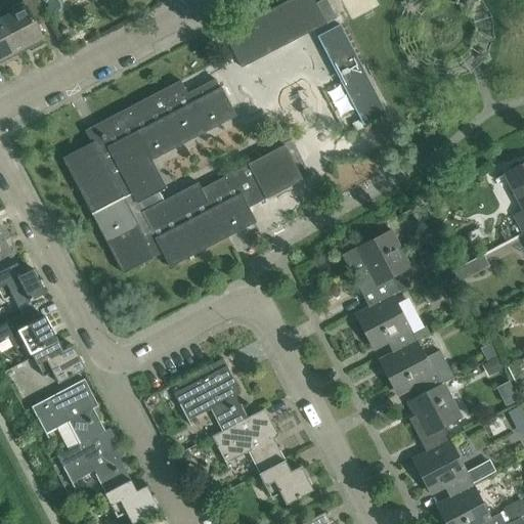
[(24,6),(1,18),(20,54),(41,43),(39,40),(40,39),(34,28),(46,22),(34,0),(22,0),(20,1),(24,6)]
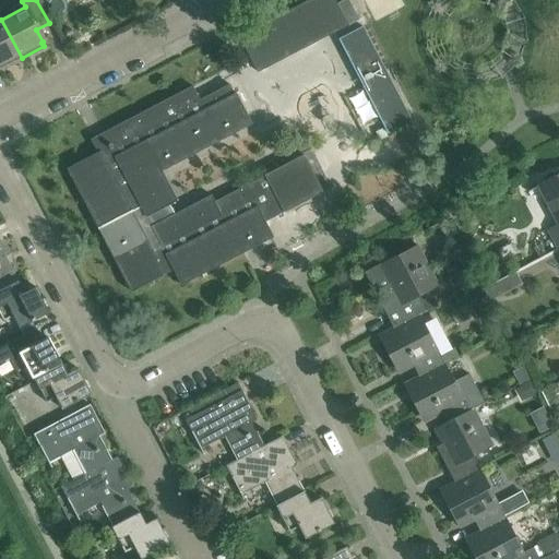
[(333,0),(309,0),(238,37),(258,73),(347,26),(333,0)]
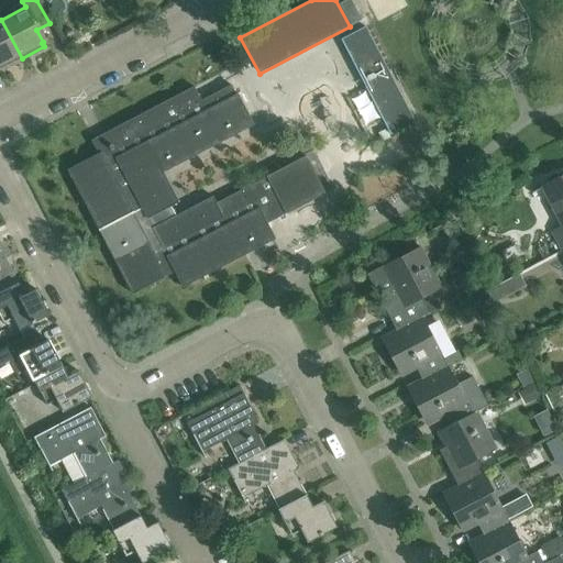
[(361,21),(361,20),(350,0),(348,0),(340,4),(351,25),(361,21)]
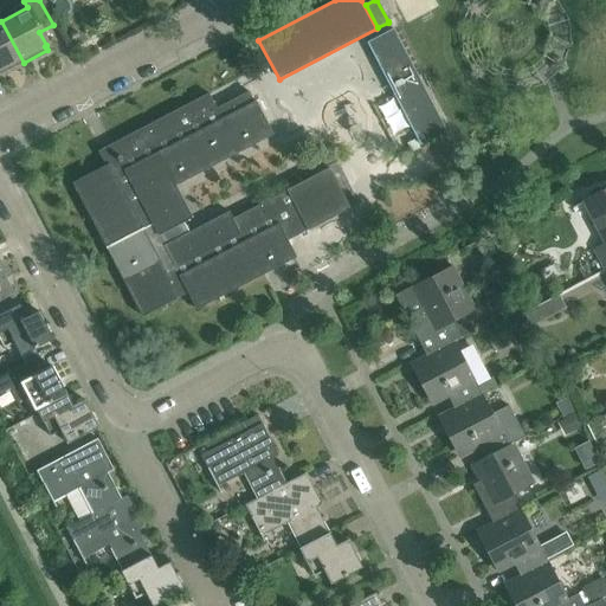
[(0,75),(24,63),(1,21),(0,21),(0,75)]
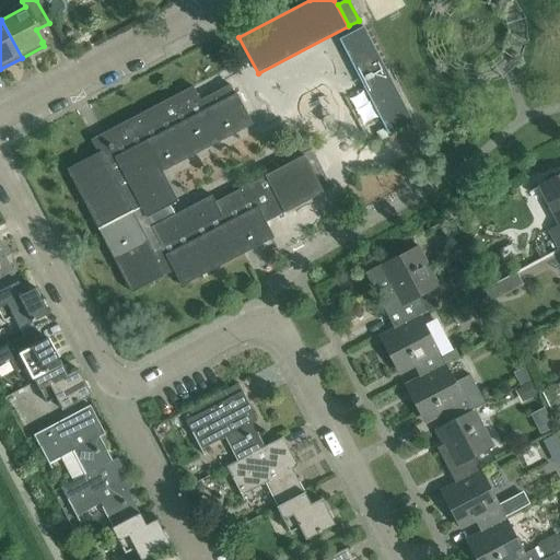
[(382,121),(406,109),(363,27),(339,39),(382,121)]
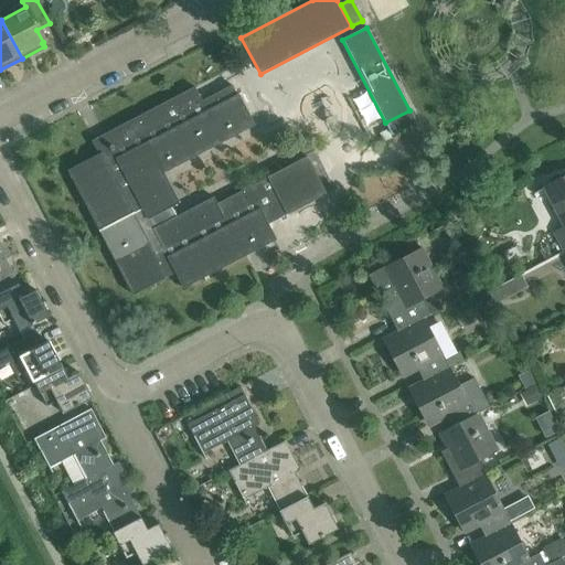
[(162,174),(228,139),(255,126),(254,125),(252,125),(237,96),(238,96),(238,95),(236,95),(232,86),(231,86),(231,87),(202,103),(194,87),(92,141),(98,155),(67,171),(68,173),(70,172),(99,230),(98,231),(99,233),(100,232),(134,292),(132,294),(132,295),(176,273),(182,287),(182,288),(182,289),(185,288),(184,287),(273,241),(273,242),(276,241),(275,238),(274,240),(267,225),(286,215),(326,194),(326,193),(324,193),(306,159),(307,158),(306,157),(266,178),(267,178),(215,205),(212,198),(174,219),(169,209),(178,204),(162,174)]
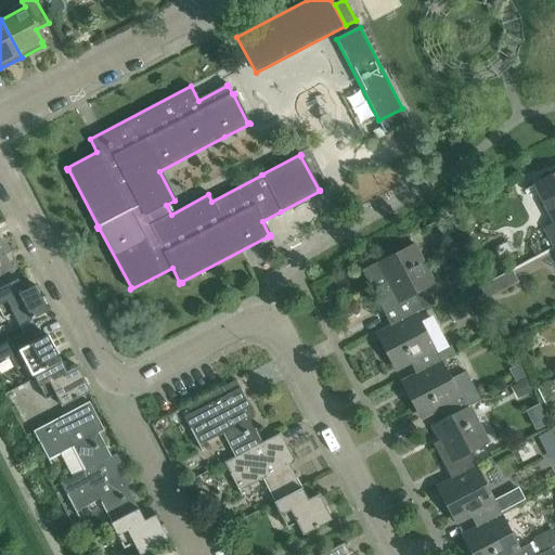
[(554,173),(534,184),(554,223),(544,229),(554,247),(554,246),(554,173)]
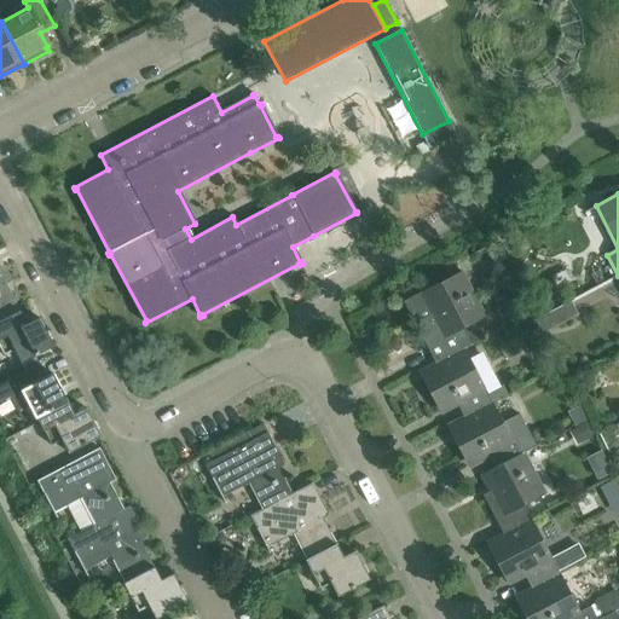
[(0,322),(21,312),(6,285),(12,282),(0,259),(0,322)]
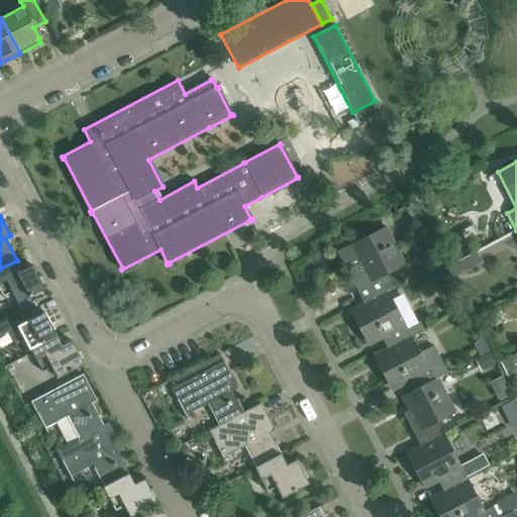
[(359,241),(337,252),(363,303),(387,290),(387,291),(401,283),(395,270),(403,266),(386,232),(399,225),(399,224),(360,243),(359,241)]
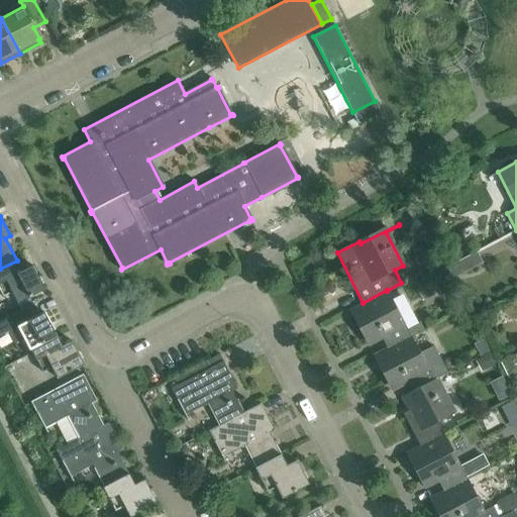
[(446,268),(452,279),(483,264),(477,251),(446,268)]
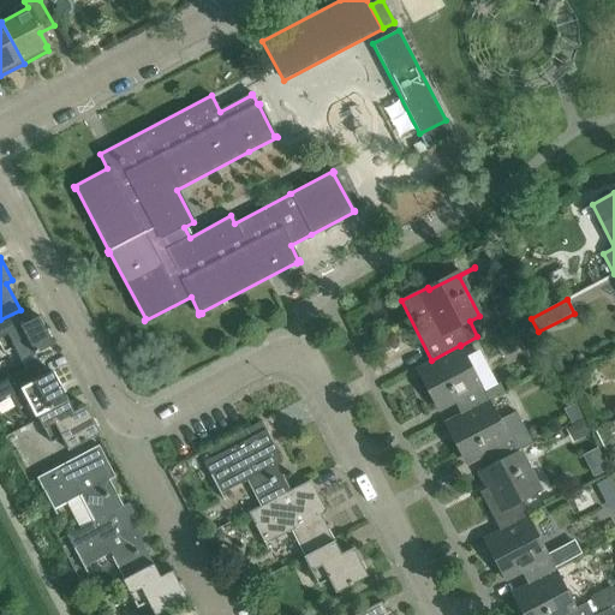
[(0,320),(0,347),(4,354),(15,348),(21,362),(53,345),(39,316),(27,322),(21,310),(0,320)]
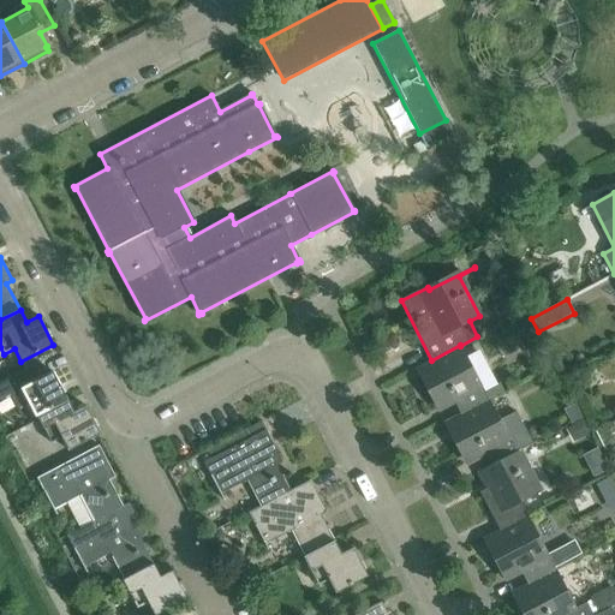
[(460,345),(431,360),(437,371),(424,377),(440,407),(453,401),(460,415),(489,399),(502,392),(499,383),(495,384),(477,350),(465,356),(460,346),(460,345)]
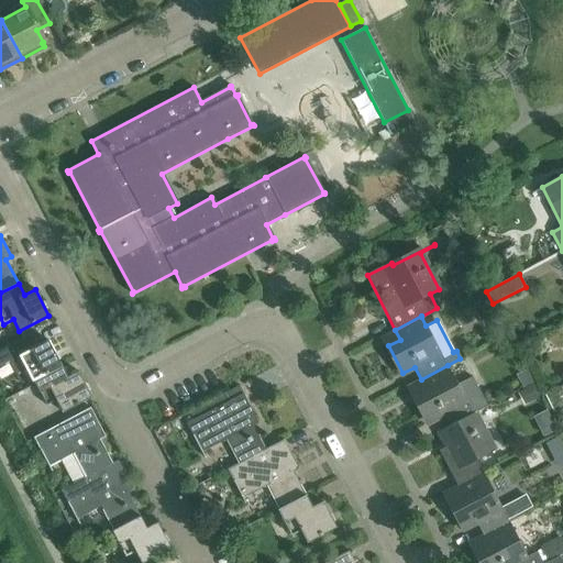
[(36,332),(13,343),(0,350),(0,366),(10,362),(15,374),(25,370),(32,382),(33,382),(33,381),(62,365),(47,340),(42,343),(36,332)]
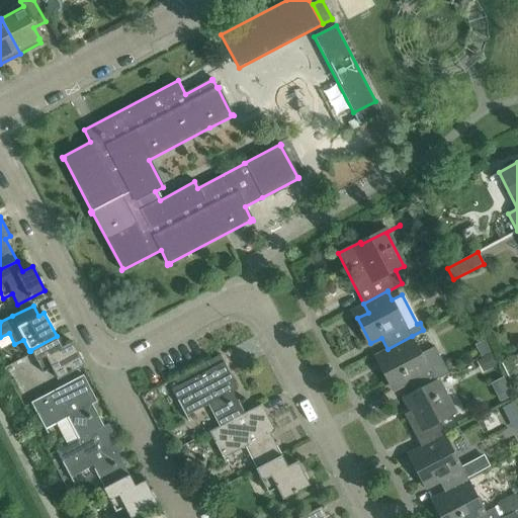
[(62,347),(57,336),(30,350),(30,351),(42,373),(52,368),(57,379),(84,365),(72,342),(62,347)]
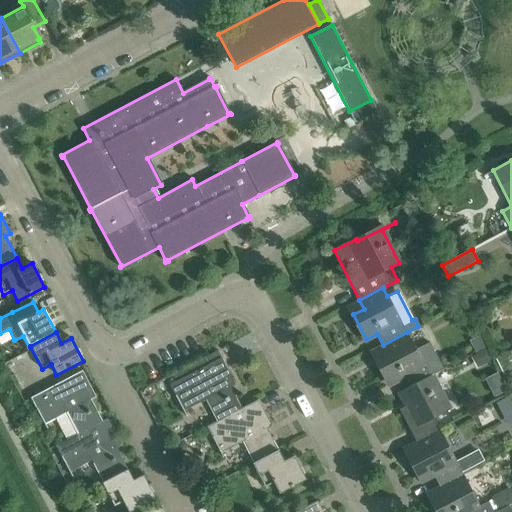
[(407,332),(383,345),(387,354),(377,359),(390,384),(400,379),(406,390),(432,377),(431,376),(443,370),(430,343),(416,351),(407,332)]
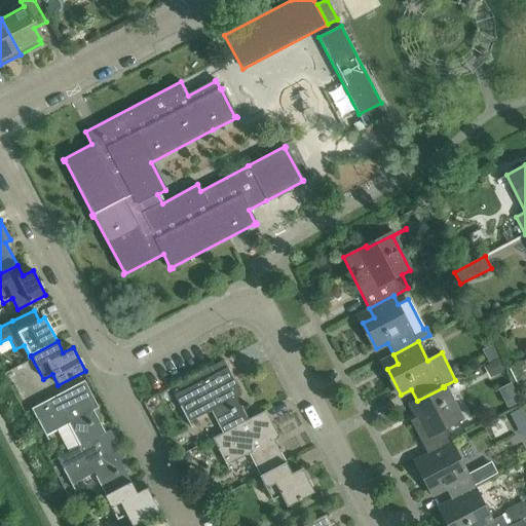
[(205,370),(210,377),(174,396),(188,422),(212,410),(223,433),(224,434),(249,420),(248,420),(236,398),(241,396),(223,361),(205,370)]
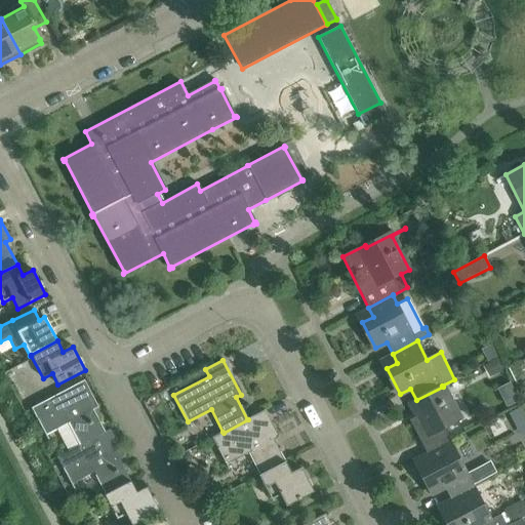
[(98,407),(84,380),(32,408),(46,436),(56,430),(68,451),(80,445),(106,433),(105,432),(93,410),(98,407)]
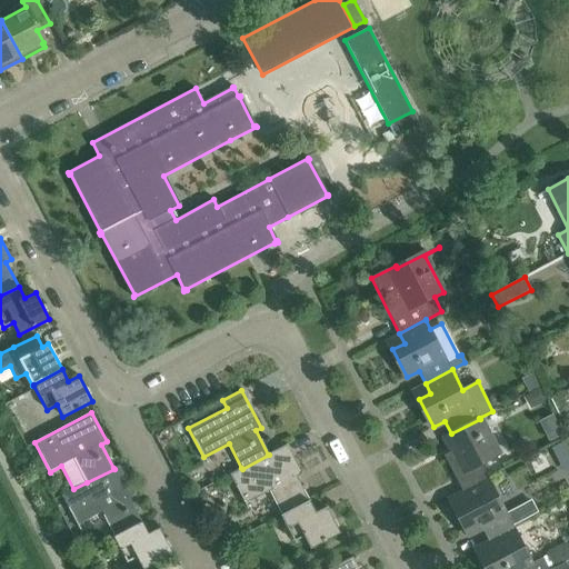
[(480,419),(451,433),(459,447),(443,456),(462,490),(488,477),(481,463),(499,455),(480,419)]
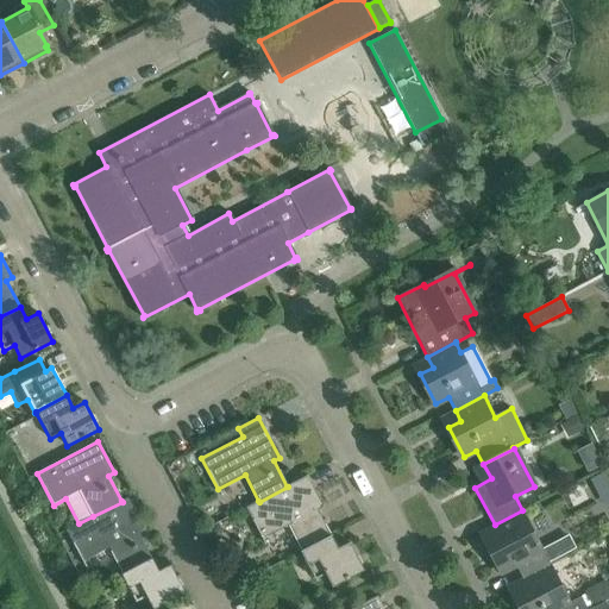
[(608,485),(604,471),(589,476),(598,503),(608,498),(608,485)]
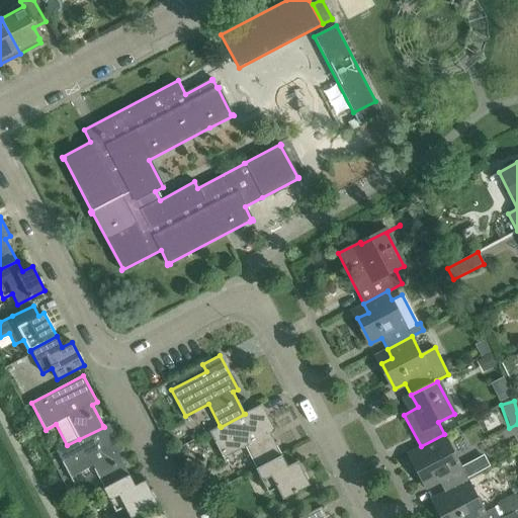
[(221,427),(220,426),(209,432),(224,459),(246,447),(258,468),(258,469),(282,456),(270,434),(275,431),(261,405),(244,414),(245,414),(221,427)]
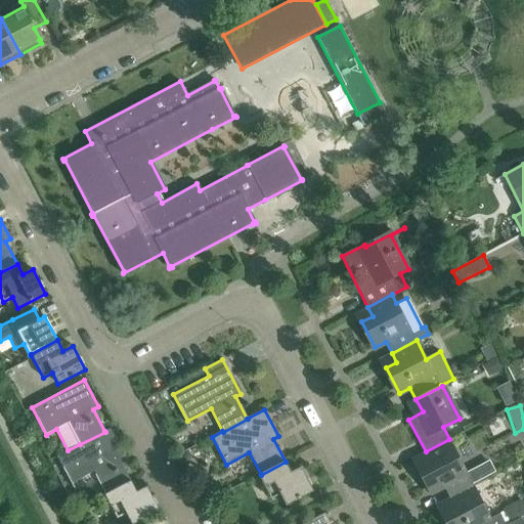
[(80,444),(68,450),(56,455),(72,484),(93,472),(104,494),(130,481),(119,459),(124,455),(110,429),(104,431),(105,432),(80,444)]
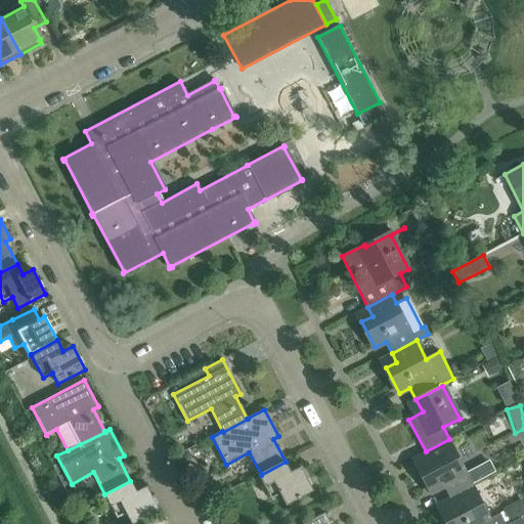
[(449,439),(426,451),(430,461),(419,467),(432,492),(443,486),(449,497),(473,485),(449,439)]
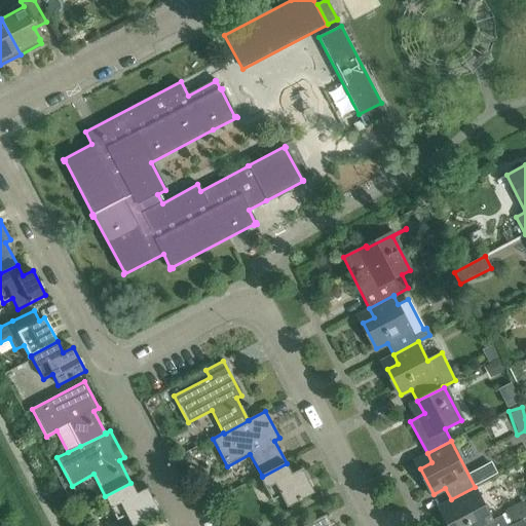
[(262,477),(262,476),(259,478),(271,501),(280,496),(287,508),(314,493),(302,468),(292,474),(287,463),(262,477)]
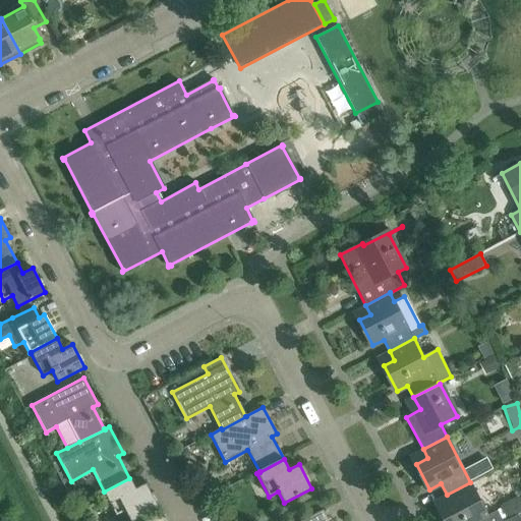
[(489,470),(485,461),(472,468),(476,477),(489,470)]
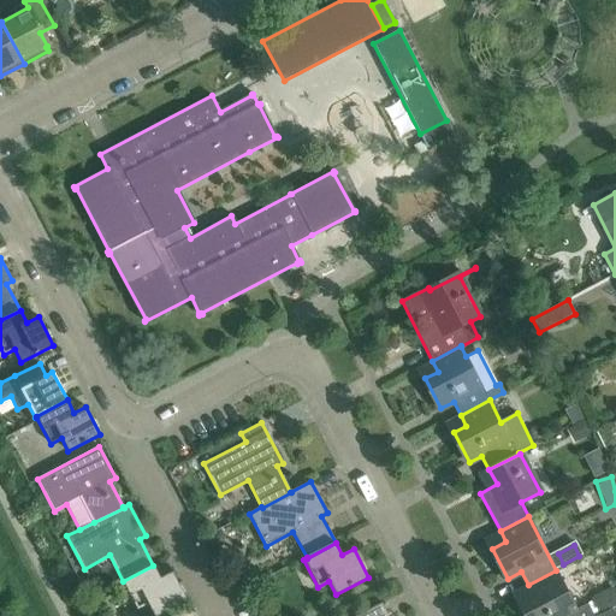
[(153,566),(123,581),(137,610),(148,604),(153,615),(155,615),(187,600),(172,572),(160,578),(153,566)]
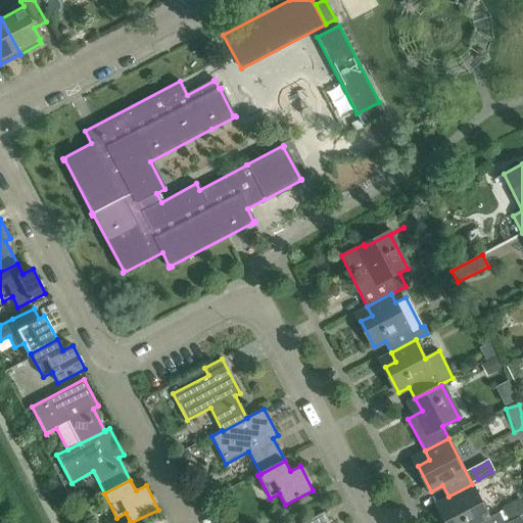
[(472,484),(448,496),(453,506),(441,511),(447,522),(504,522),(500,513),(489,518),(472,484)]
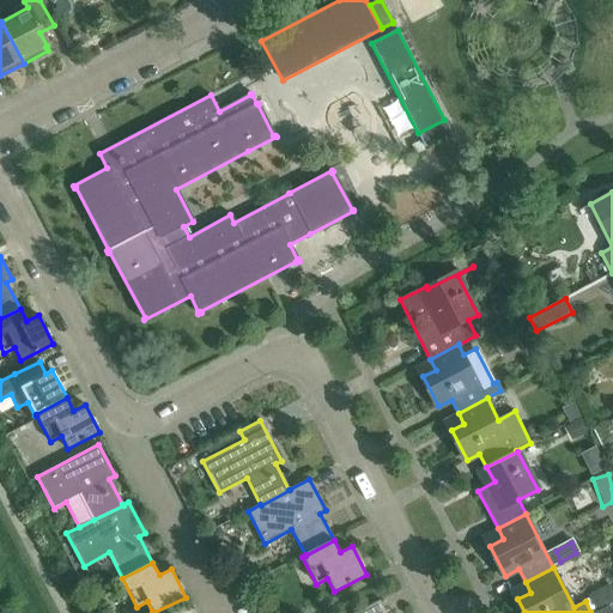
[(612,602),(612,589),(610,583),(588,595),(596,612),(612,602)]
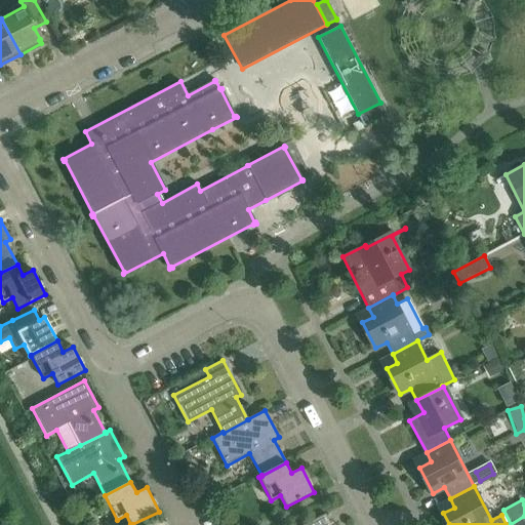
[(330,524),(325,514),(304,524),(330,524)]
